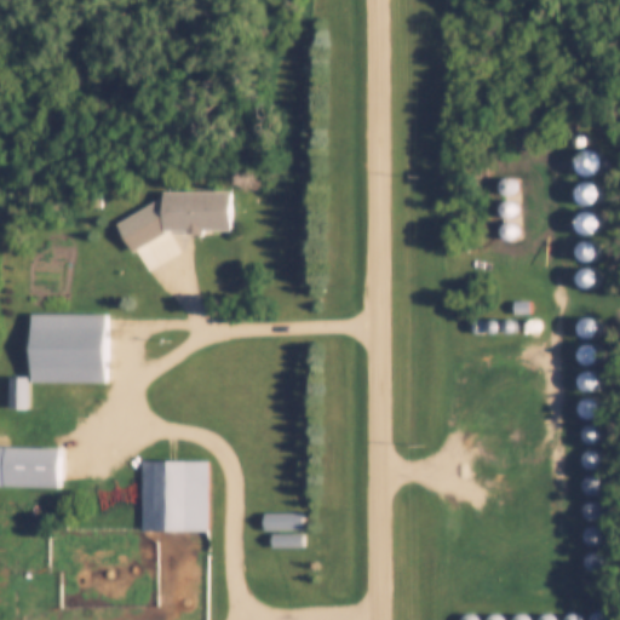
[(234,189),(165,190),(165,197),(120,220),(133,250),(171,231),(235,230),(234,189)]
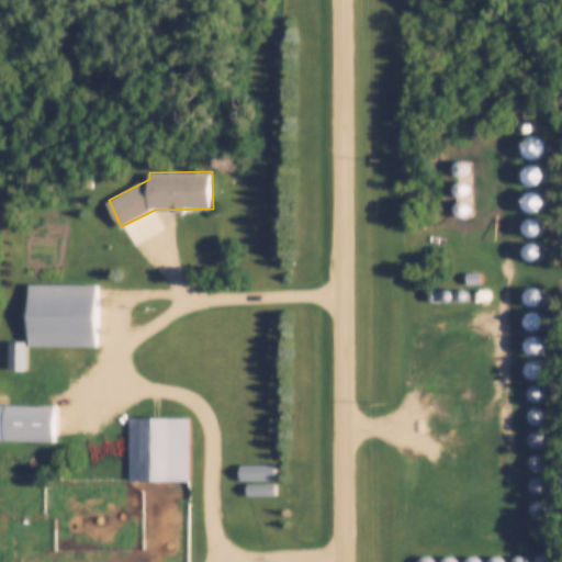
[(99,284),(30,285),(31,348),(100,347),(99,284)]
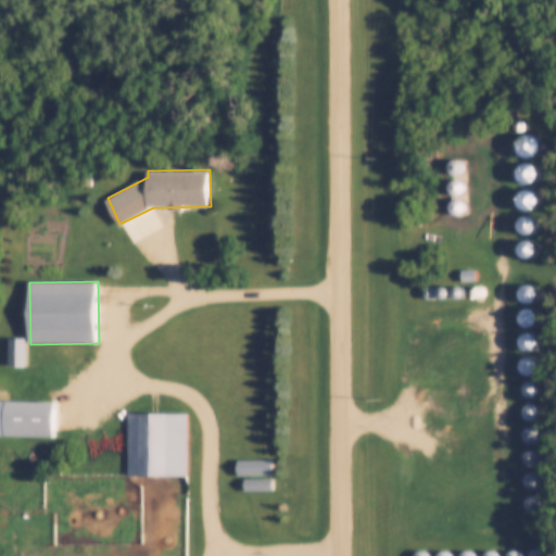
[(26,367),(26,338),(9,338),(9,367),(26,367)]
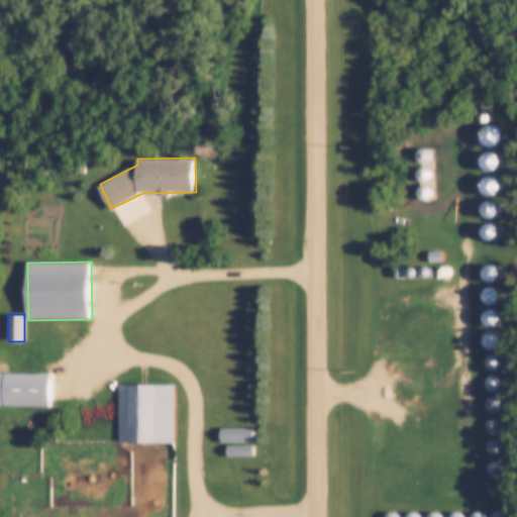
[(6,407),(55,407),(55,374),(6,374),(6,407)]
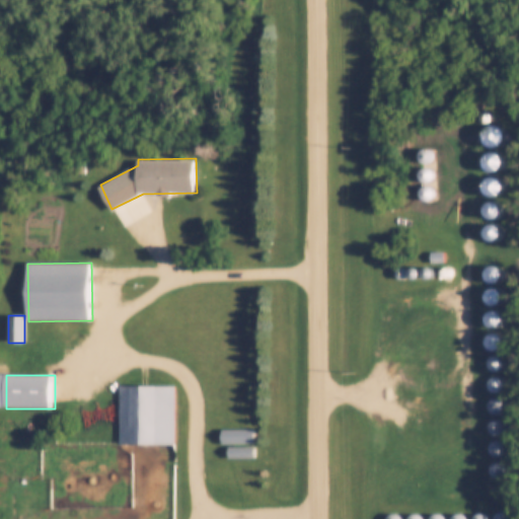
[(119,444),(174,444),(174,385),(119,385),(119,444)]
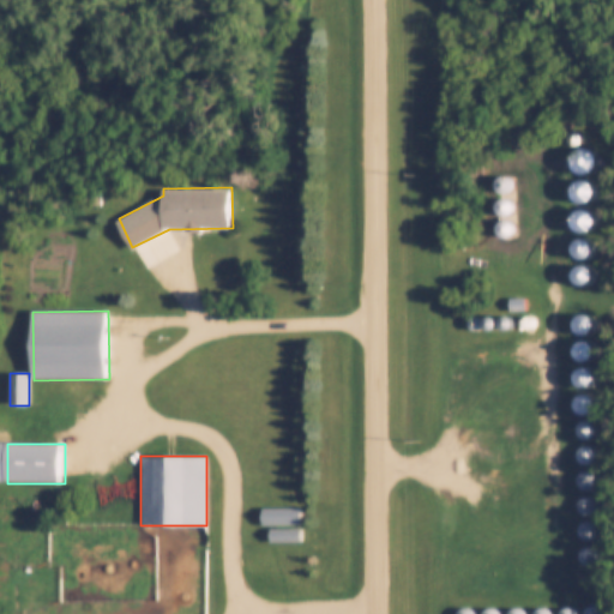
[(594,498),(578,497),(576,512),(593,513),(594,498)]
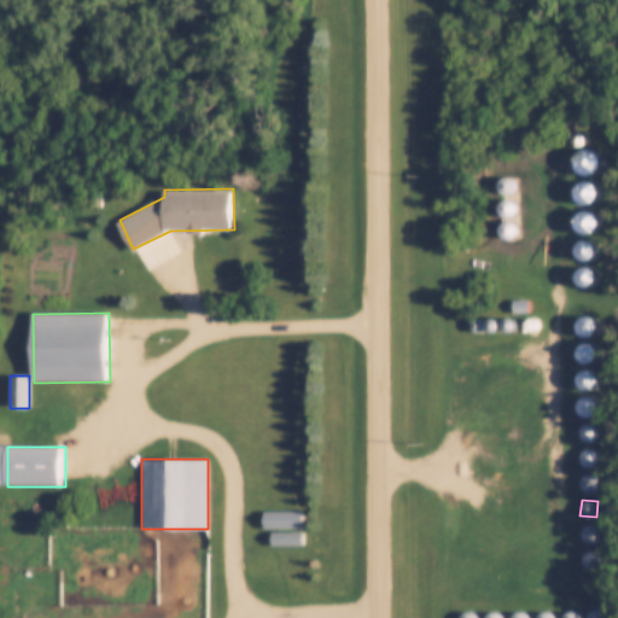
[(264,529),(304,529),(304,511),(264,511),(264,529)]
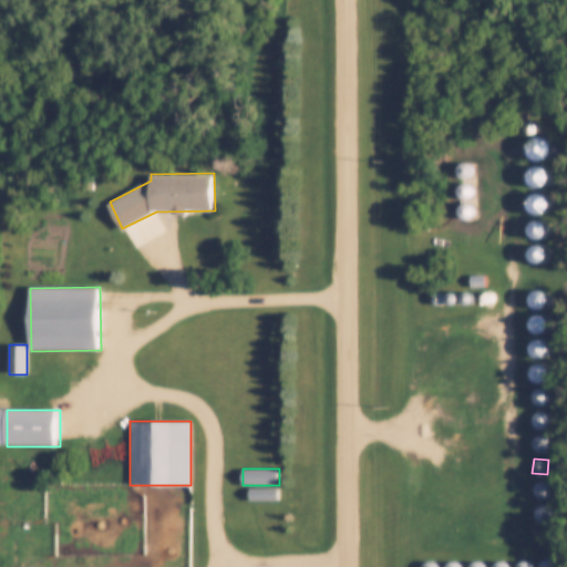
[(534,497),(549,497),(549,482),(533,483),(534,497)]
